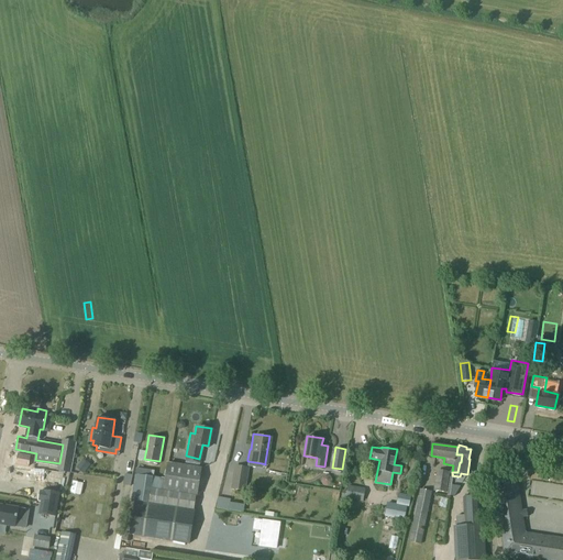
[(34,453),(7,449),(4,462),(32,467),(34,453)]
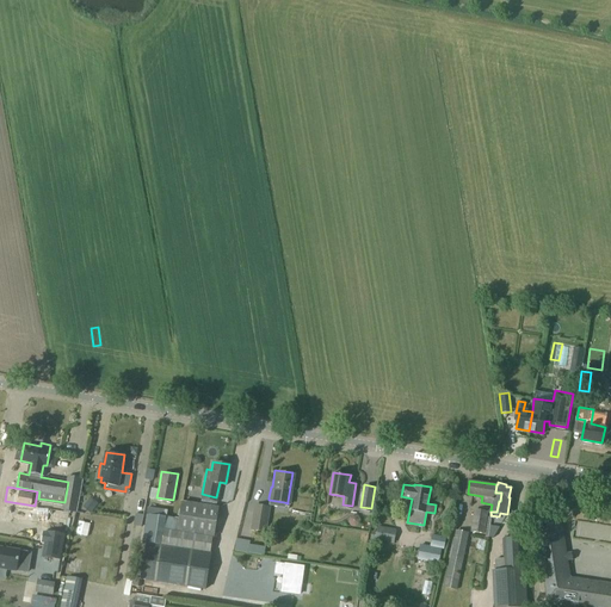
[(90,495),(82,505),(90,512),(98,502),(90,495)]
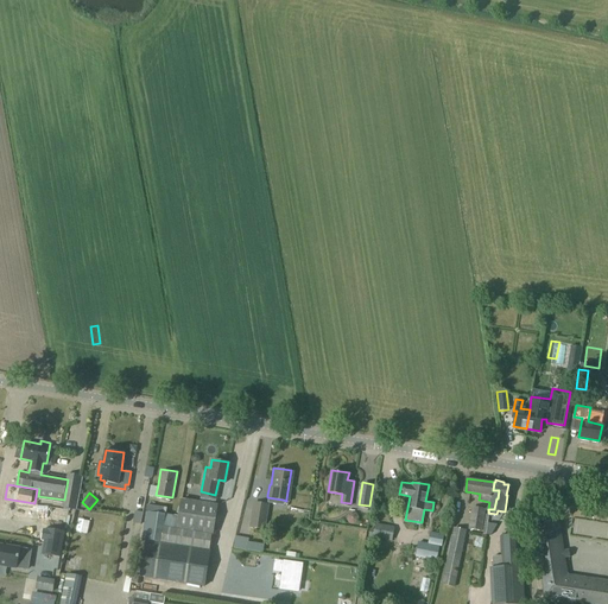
[(144,538),(138,574),(204,585),(210,550),(207,550),(209,533),(213,534),(217,502),(179,496),(177,515),(146,510),(141,538),(144,538)]
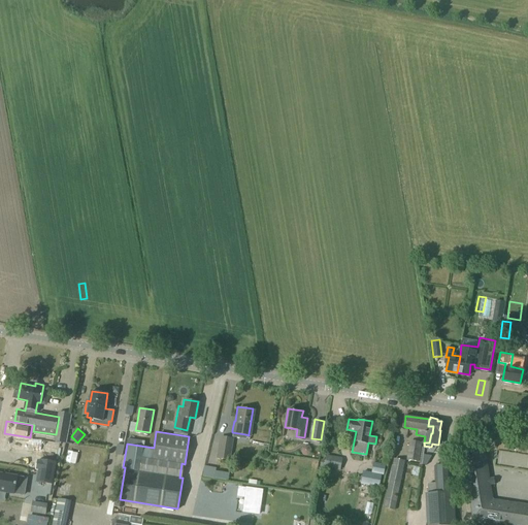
[(220,434),(217,454),(229,456),(232,436),(220,434)]
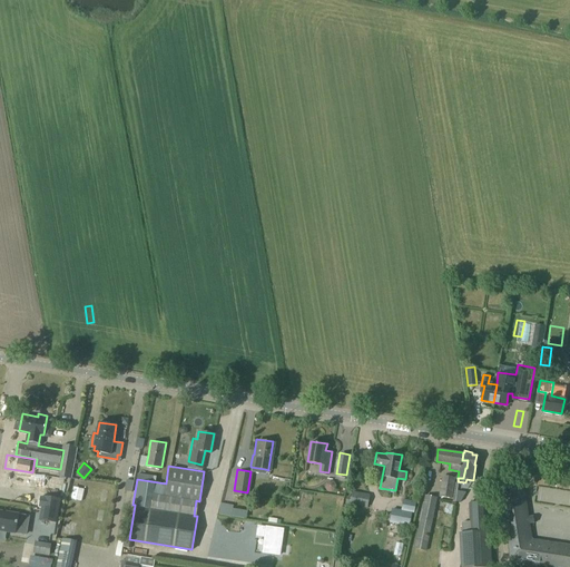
[(442,473),(439,495),(452,497),(455,476),(442,473)]
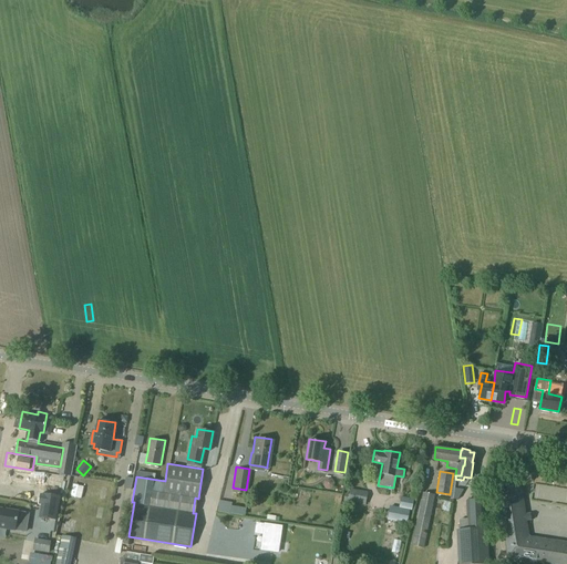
[(518,479),(496,483),(508,556),(514,557),(514,562),(529,563),(537,563),(538,561),(559,563),(566,563),(566,541),(528,536),(526,520),(531,519),(529,512),(525,513),(518,479)]
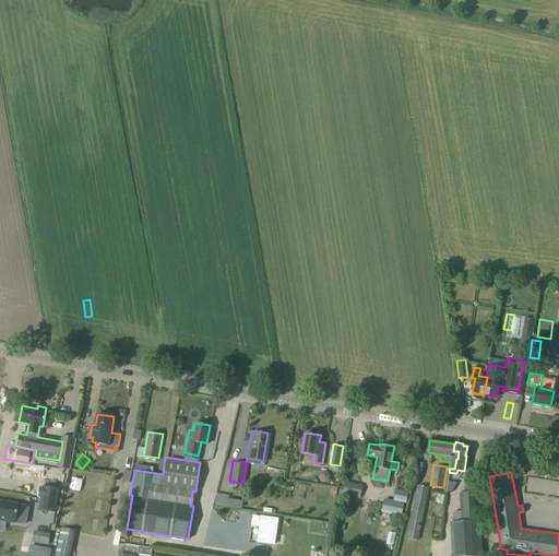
[(552,491),(556,478),(530,474),(526,487),(530,488),(528,494),(534,495),(536,484),(546,486),(545,489),(552,491)]
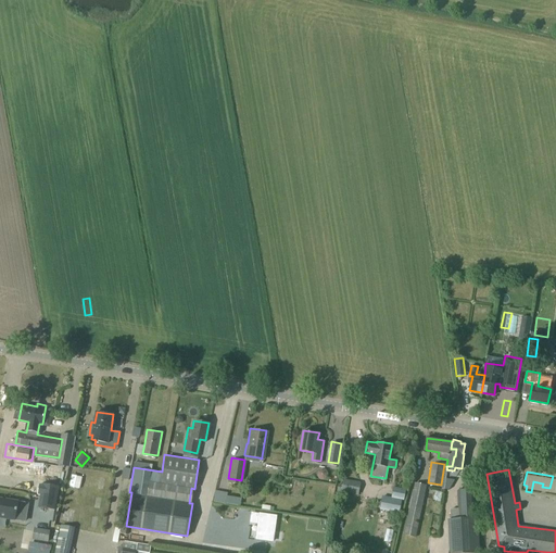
[(337,482),(336,489),(357,493),(359,481),(343,478),(342,482),(337,482)]
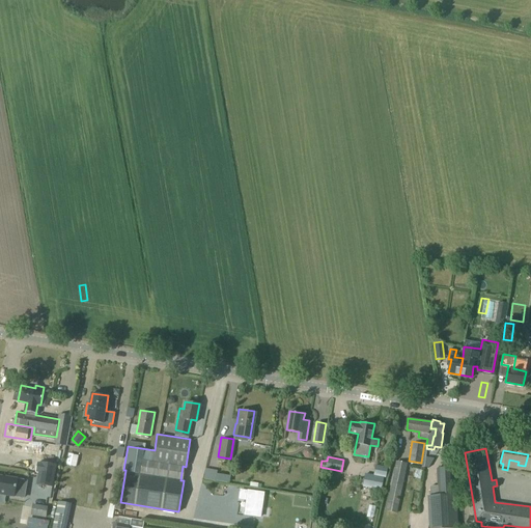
[(59,463),(45,460),(40,480),(55,483),(59,463)]
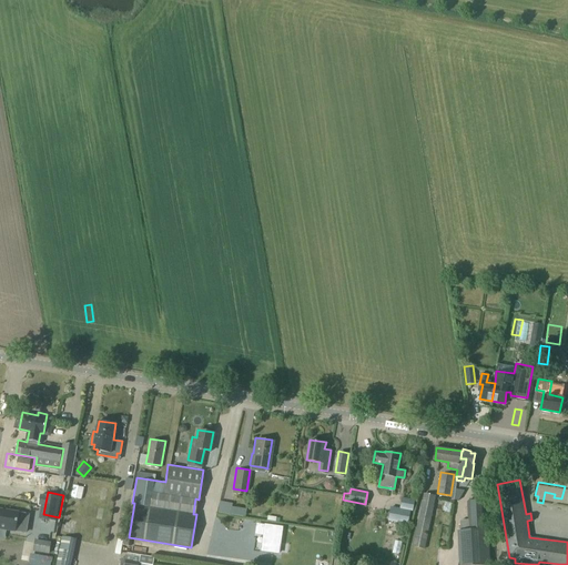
[(414,537),(424,540),(425,540),(435,494),(424,492),(414,537)]
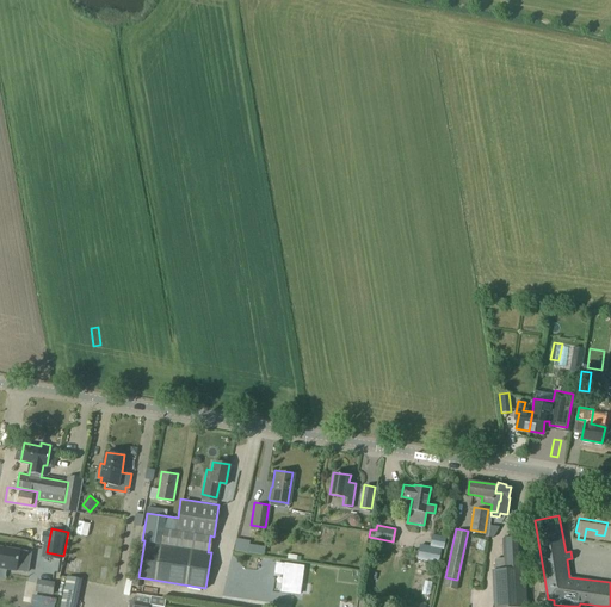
[(499,576),(495,576),(497,606),(510,606),(530,606),(528,568),(525,568),(523,537),(505,538),(506,557),(497,558),(499,576)]
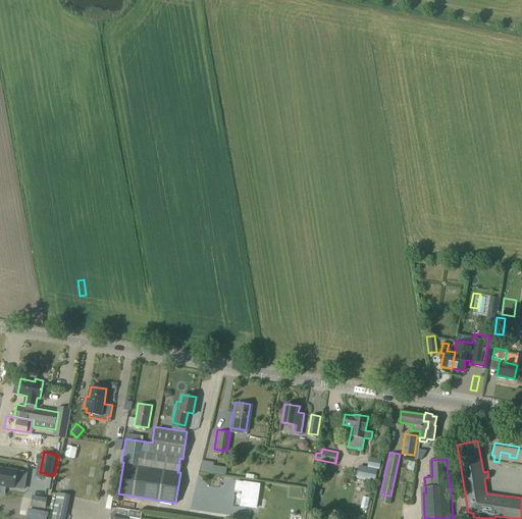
[(359,464),(356,477),(375,480),(378,467),(359,464)]
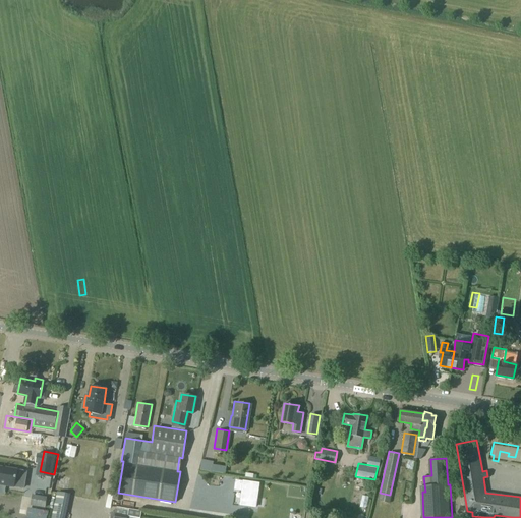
[(0,465),(0,482),(22,486),(23,477),(15,476),(16,468),(0,465)]
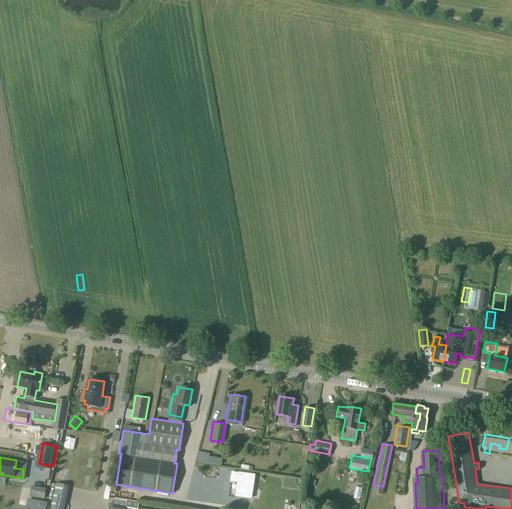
[(239,472),(233,471),(231,479),(237,480),(237,486),(235,494),(243,495),(251,496),(254,473),(239,471),(239,472)]
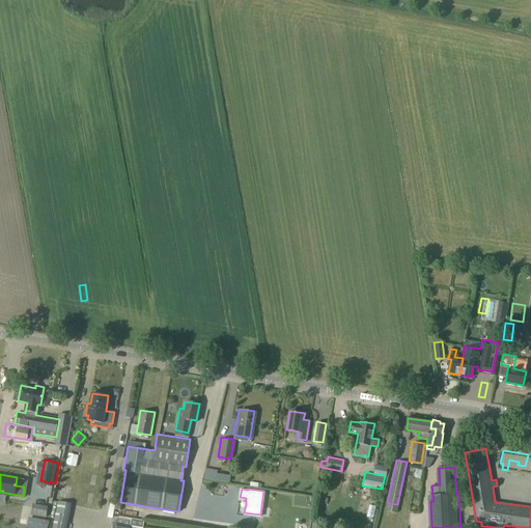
[(58,501),(52,527),(65,527),(72,503),(58,501)]
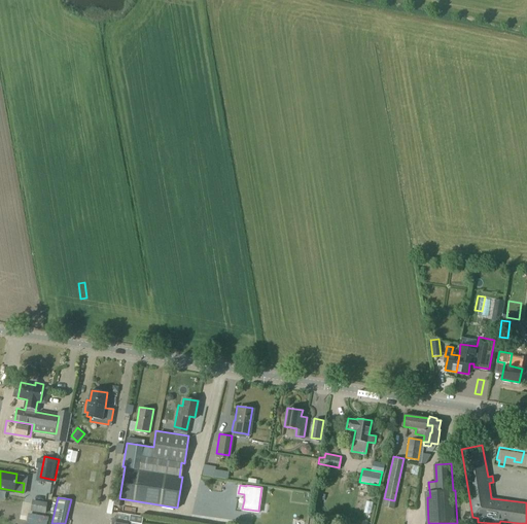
[(384,498),(382,505),(391,508),(393,500),(384,498)]
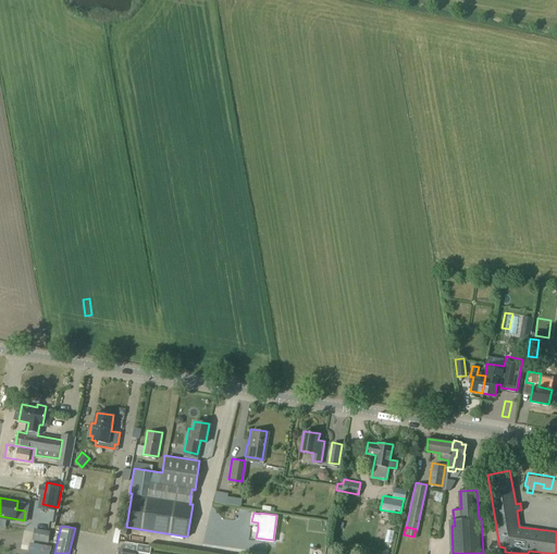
[(48,553),(49,550),(50,550),(51,545),(29,541),(26,553),(48,553)]
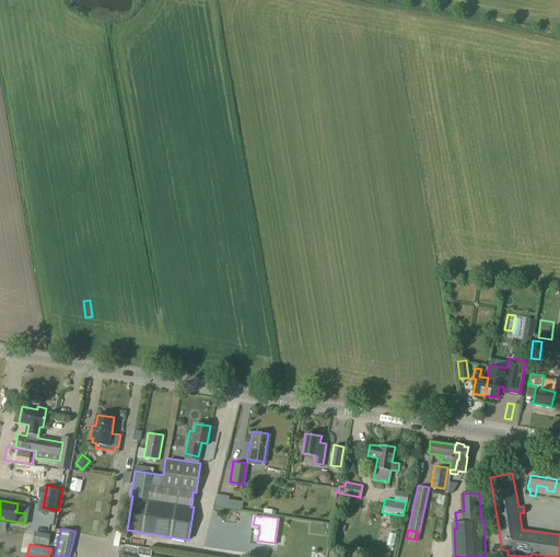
[(124,545),(120,556),(136,556),(138,547),(124,545)]
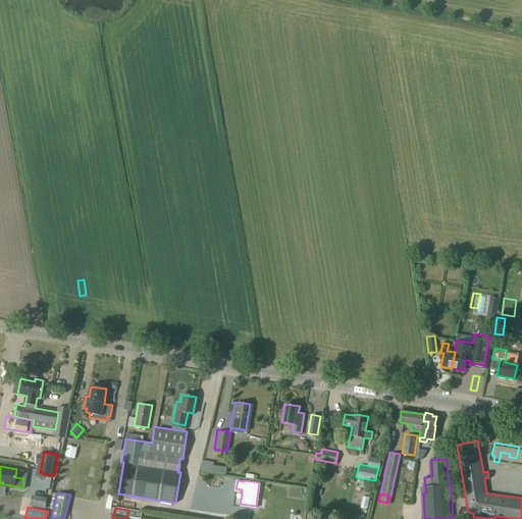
[(307,509),(306,518),(318,518),(319,515),(313,514),(313,510),(307,509)]
